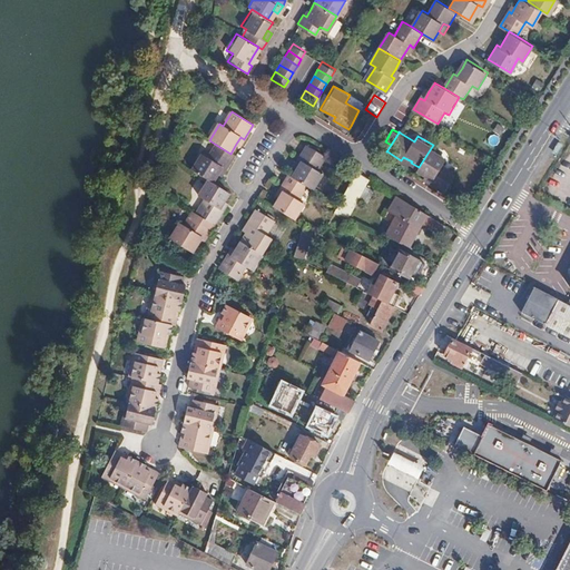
[(216,176),(222,167),(225,169),(234,156),(231,154),(216,145),(207,158),(202,155),(190,173),(207,183),(210,185),(216,176)]
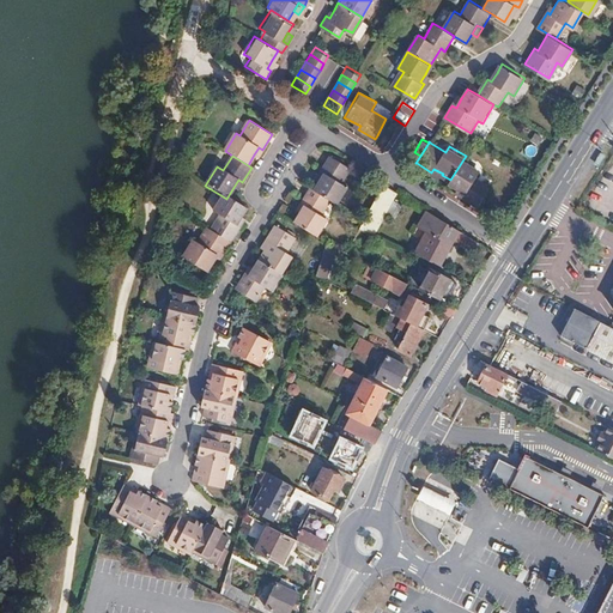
[(347,188),(341,184),(351,169),(331,156),(321,171),(325,173),(320,181),(314,192),(331,202),(337,206),(347,188)]
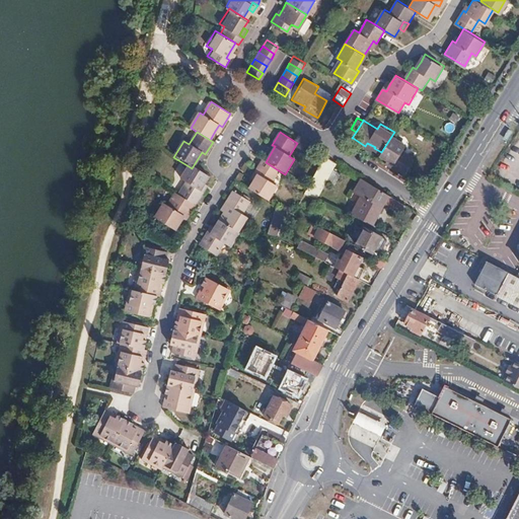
[(417,156),(403,148),(406,143),(392,135),(381,152),(380,154),(387,159),(394,163),(392,166),(406,174),(417,156)]
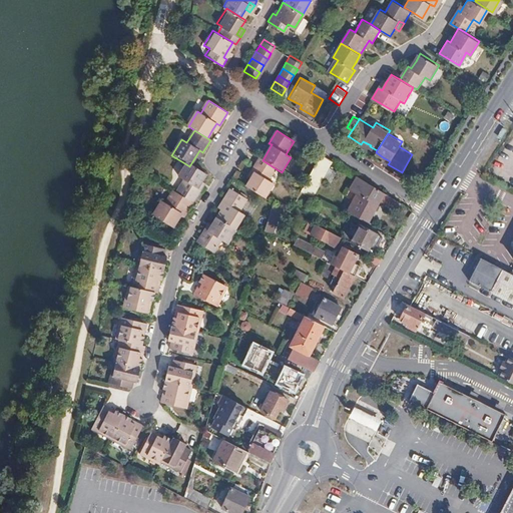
[(329,166),(332,161),(320,154),(314,165),(302,185),(299,191),(304,193),(311,197),(325,174),(329,166)]
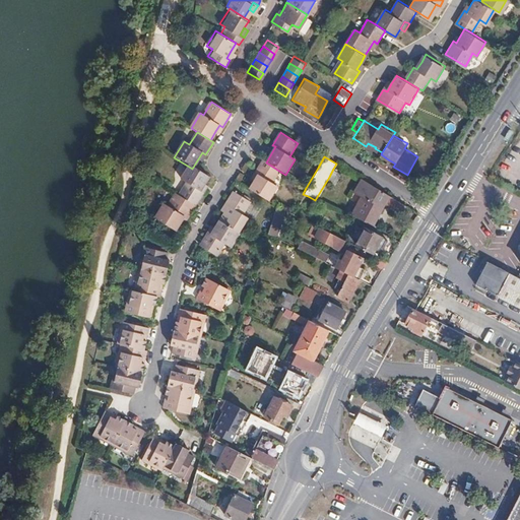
[(273,184),(280,172),(266,163),(262,160),(255,173),(258,175),(253,182),(248,191),(268,203),(278,187),(273,184)]
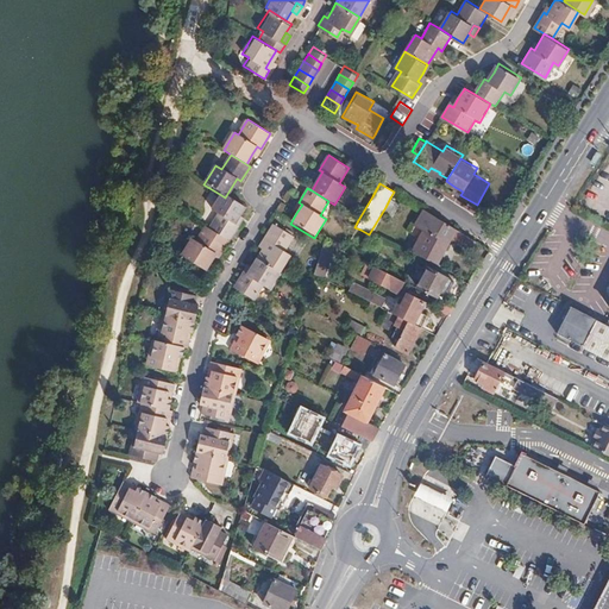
[(237,227),(233,225),(239,217),(244,208),(225,198),(221,195),(212,212),(218,215),(208,231),(227,242),(237,227)]
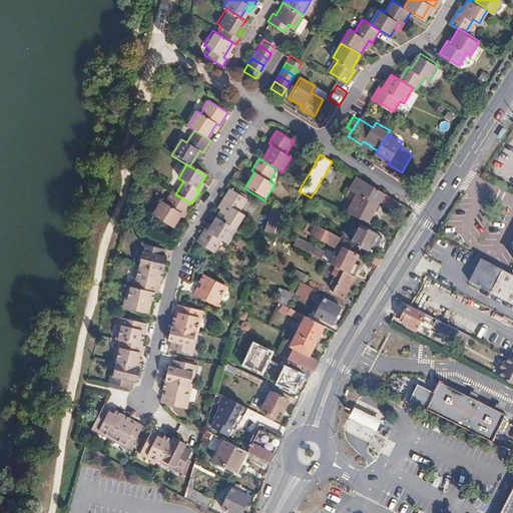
[(331,177),(335,169),(329,166),(325,174),(331,177)]
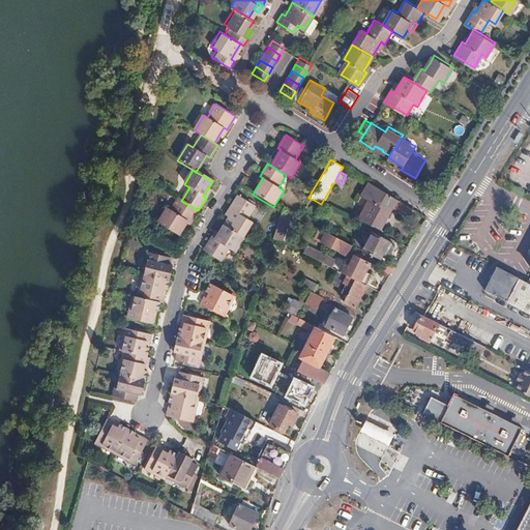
[(379,231),(390,208),(408,218),(412,211),(367,182),(359,197),(367,201),(358,219),(379,231)]
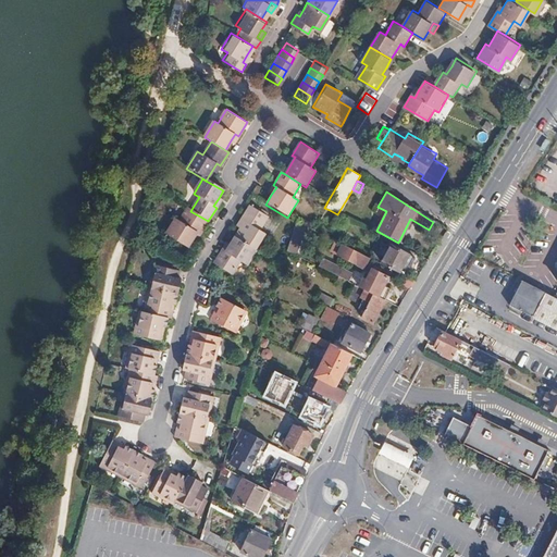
[(259,231),(268,218),(249,206),(240,220),(244,222),(238,230),(233,238),(255,251),(264,235),(259,231)]
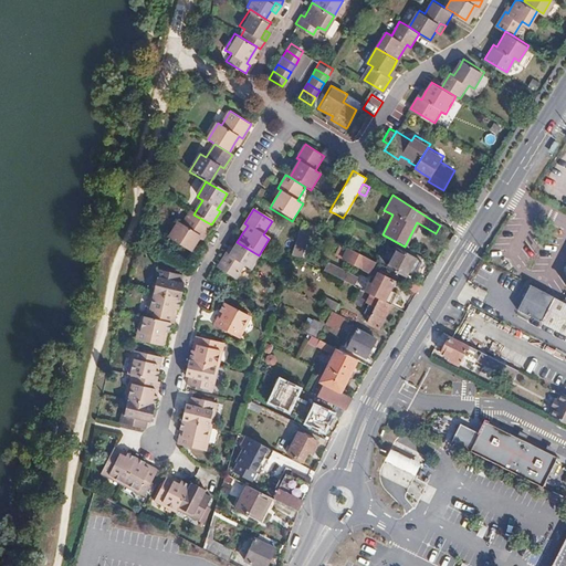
[(202,239),(211,224),(194,215),(190,211),(181,226),(178,223),(168,240),(189,253),(194,244),(199,237),(202,239)]
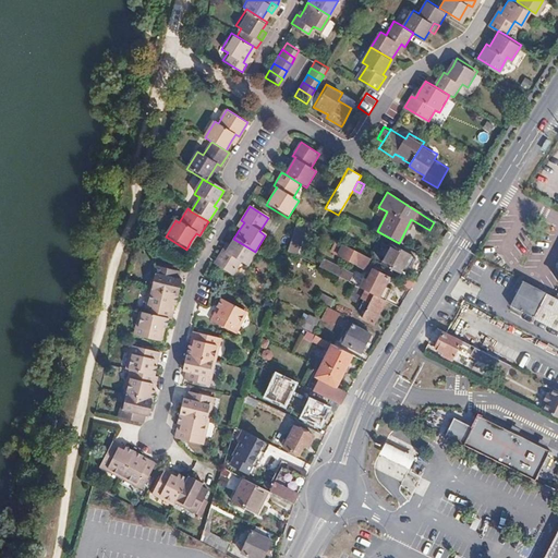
[(324,220),(330,210),(325,208),(319,218),(324,220)]
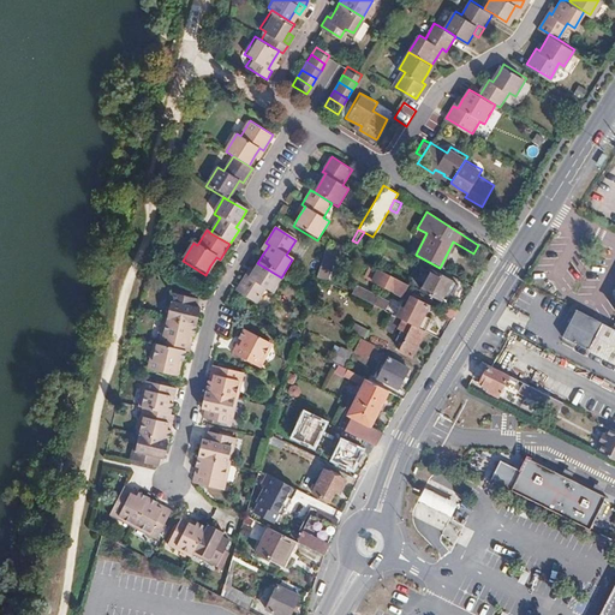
[(333,257),(335,249),(327,244),(323,255),(332,258),(333,257)]
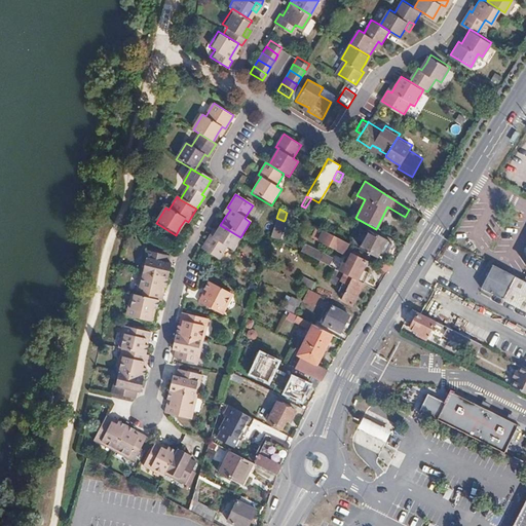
[(316,221),(306,216),(304,221),(314,226),(316,221)]
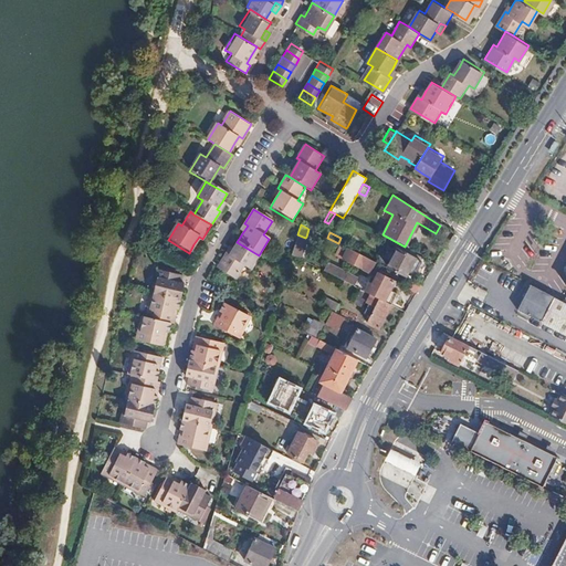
[(248,272),(259,255),(237,242),(231,251),(227,258),(223,255),(215,270),(233,283),(242,269),(248,272)]
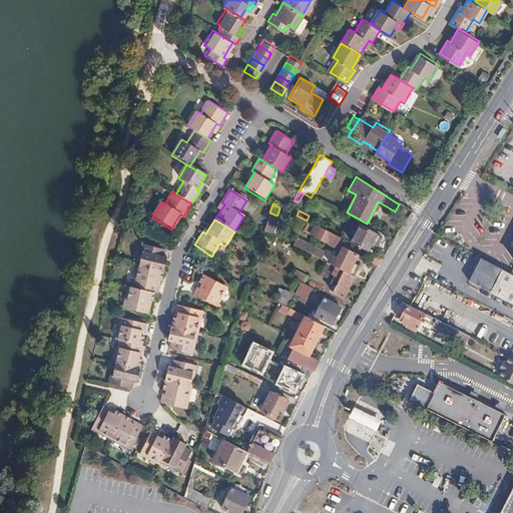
[(310,234),(315,224),(310,222),(305,231),(310,234)]
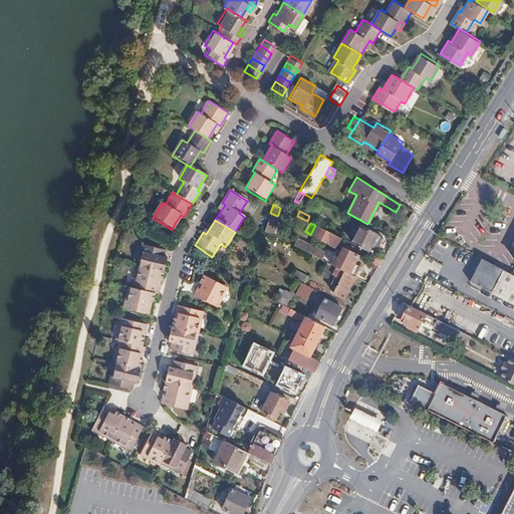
[(272,235),(274,226),(267,224),(265,231),(272,235)]
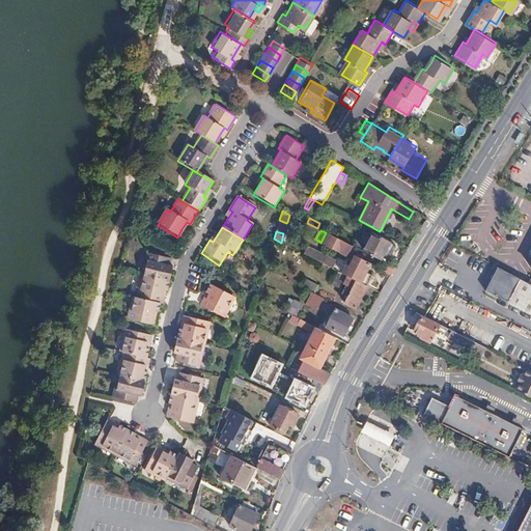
[(346,255),(352,245),(326,232),(320,243),(346,255)]
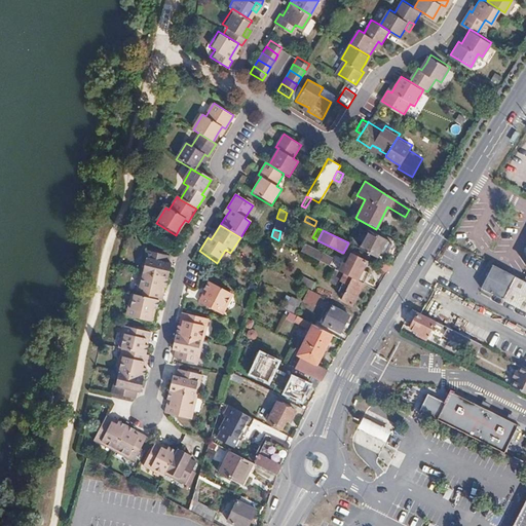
[(368,232),(361,246),(381,258),(389,243),(368,232)]
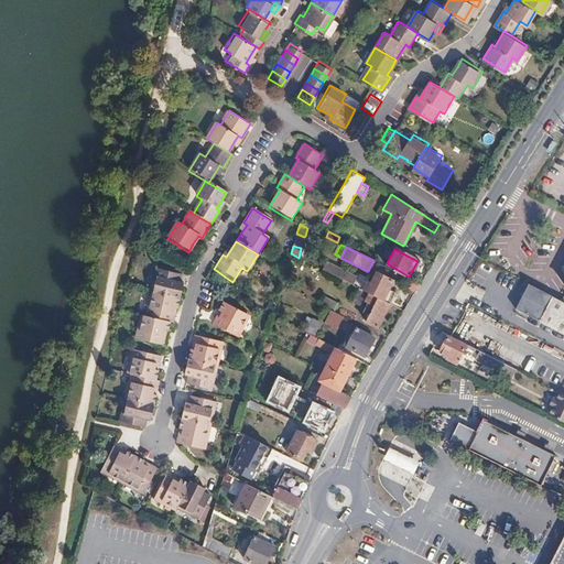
[(331,274),(334,267),(314,257),(311,264),(326,272),(331,274)]
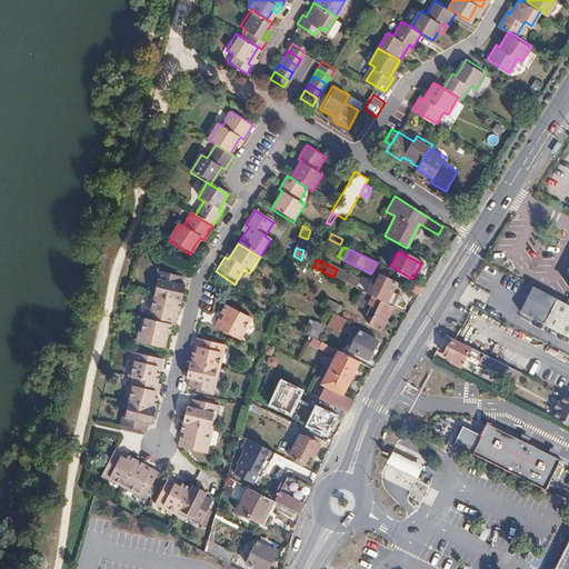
[(359,281),(337,269),(333,277),(355,288),(359,281)]
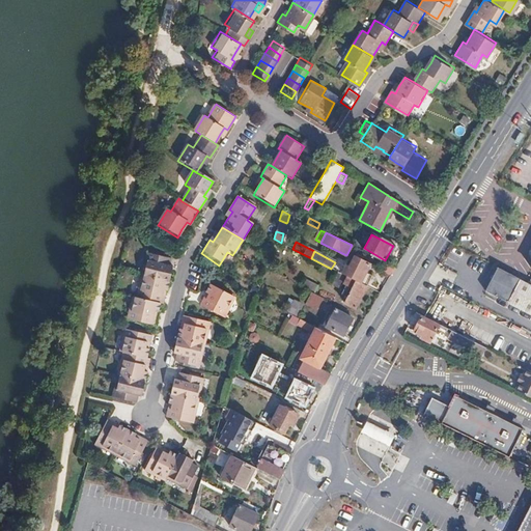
[(129,314),(127,320),(156,328),(158,318),(154,318),(155,311),(159,312),(161,305),(164,306),(166,298),(162,297),(164,290),(167,291),(171,274),(167,273),(169,268),(171,260),(147,254),(145,261),(148,262),(141,291),(138,291),(136,299),(133,315),(129,314)]
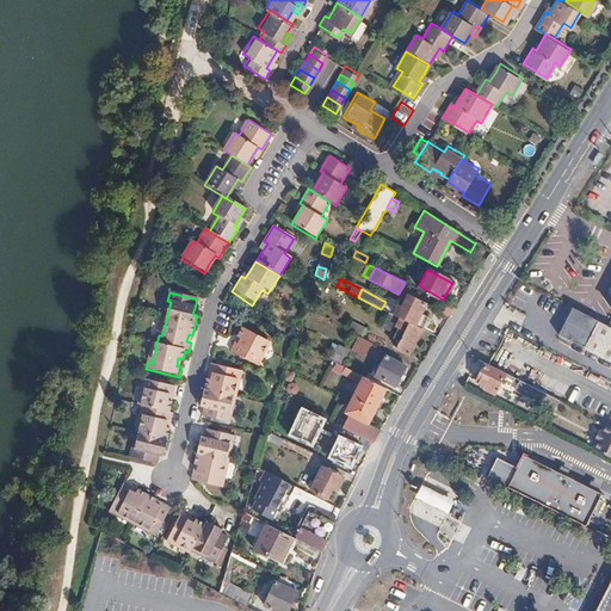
[(421,313),(426,303),(407,294),(402,303),(399,301),(393,315),(405,322),(420,329),(421,329),(429,316),(421,313)]
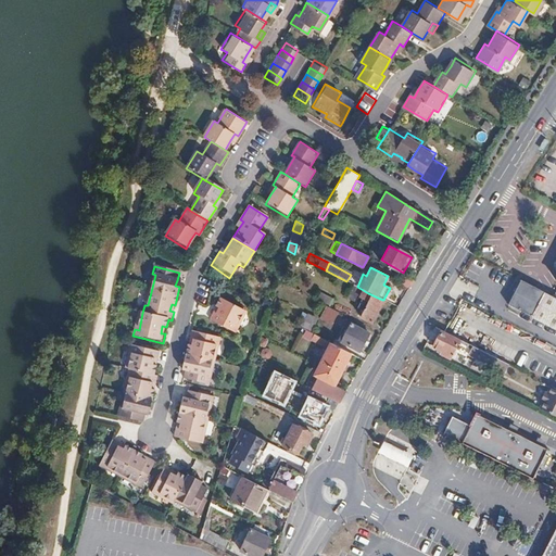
[(148,305),(155,275),(152,274),(144,305),(148,305)]
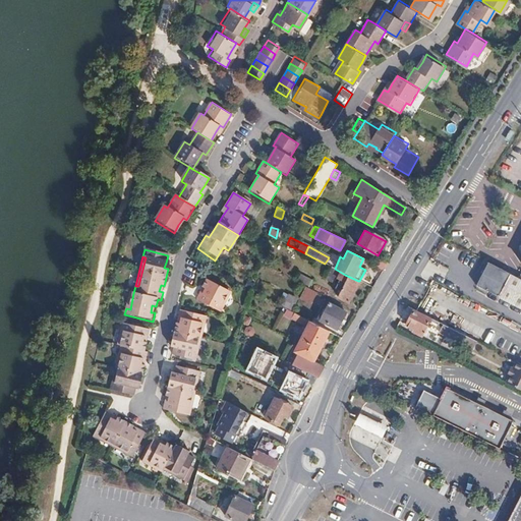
[(383,270),(388,263),(375,256),(372,263),(373,266),(383,270)]
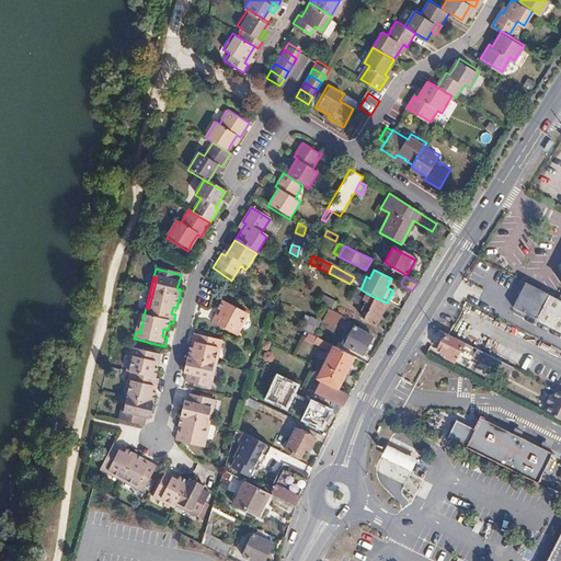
[(560,299),(525,282),(513,306),(560,330),(560,299)]
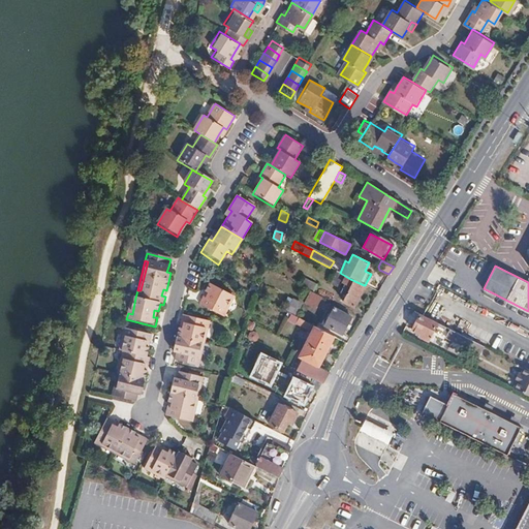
[(352,307),(364,285),(350,279),(347,286),(342,284),(338,291),(343,294),(340,301),(352,307)]
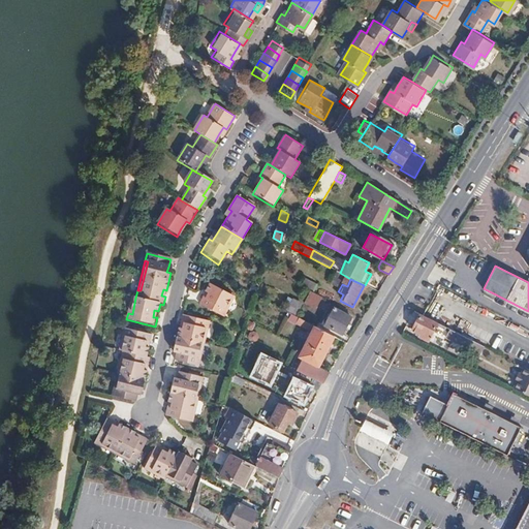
[(201,299),(198,305),(223,316),(226,309),(223,307),(229,294),(209,284),(205,292),(208,293),(205,300),(201,299)]
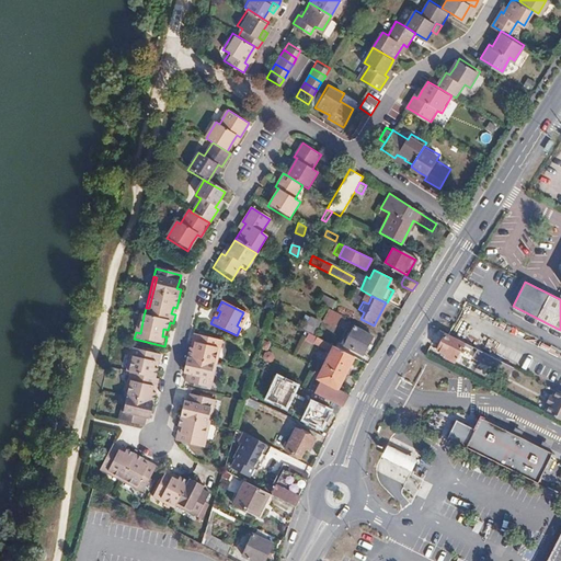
[(338,328),(344,316),(331,309),(324,322),(338,328)]
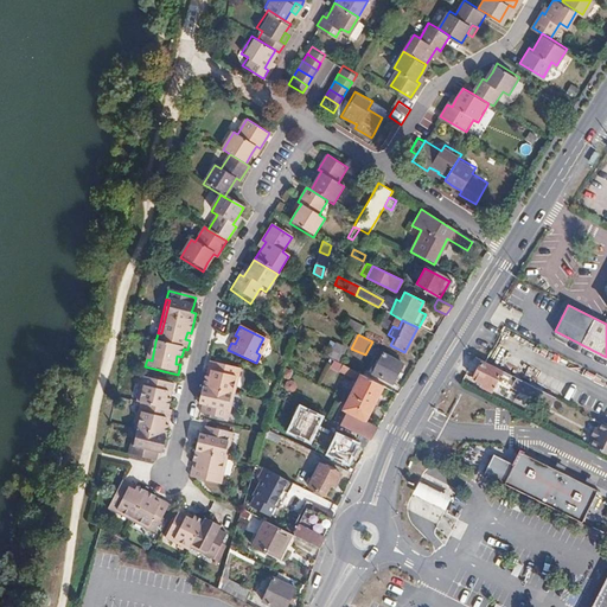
[(260,355),(268,340),(263,338),(256,352),(260,355)]
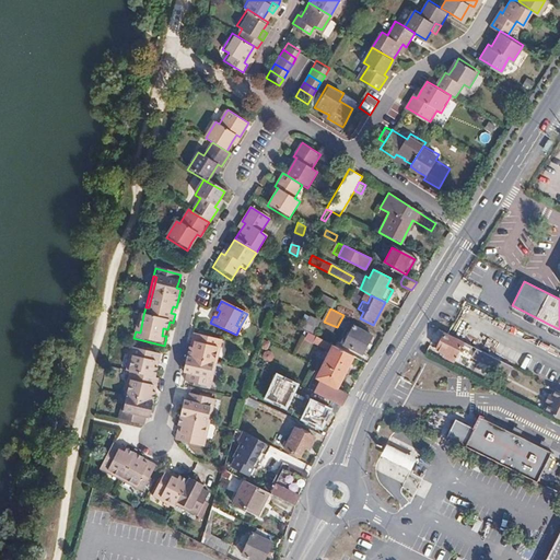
[(346,324),(336,342),(361,354),(371,336),(346,324)]
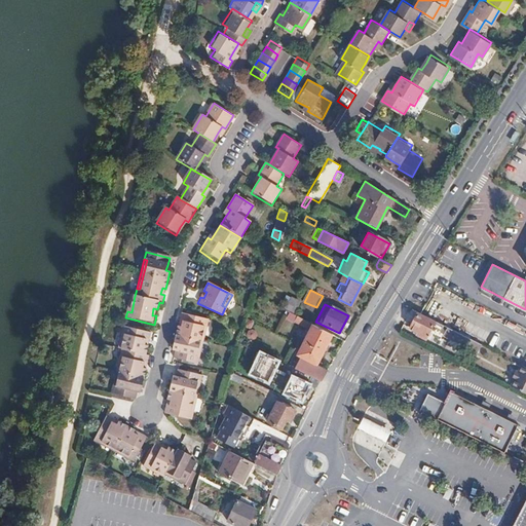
[(426,339),(436,321),(426,316),(418,312),(410,328),(418,332),(417,334),(426,339)]
